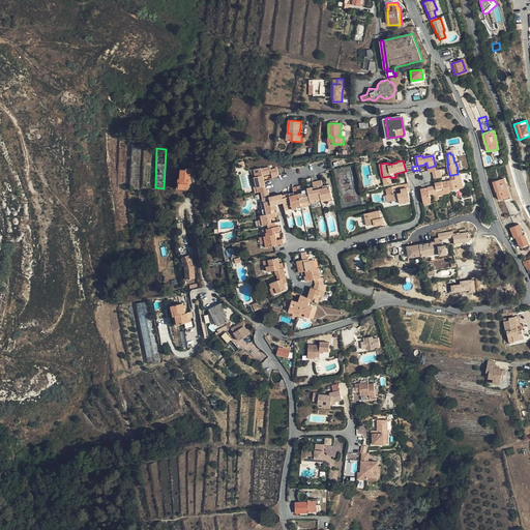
[(270,167),(261,169),(263,176),(271,174),(272,177),(278,176),(276,169),(270,170),(270,167)]
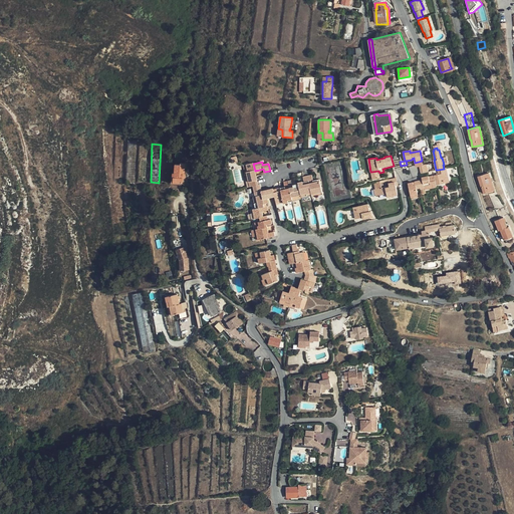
[(181,182),(181,177),(182,174),(184,174),(185,163),(181,163),(180,164),(175,164),(174,172),(173,172),(172,182),(181,182)]
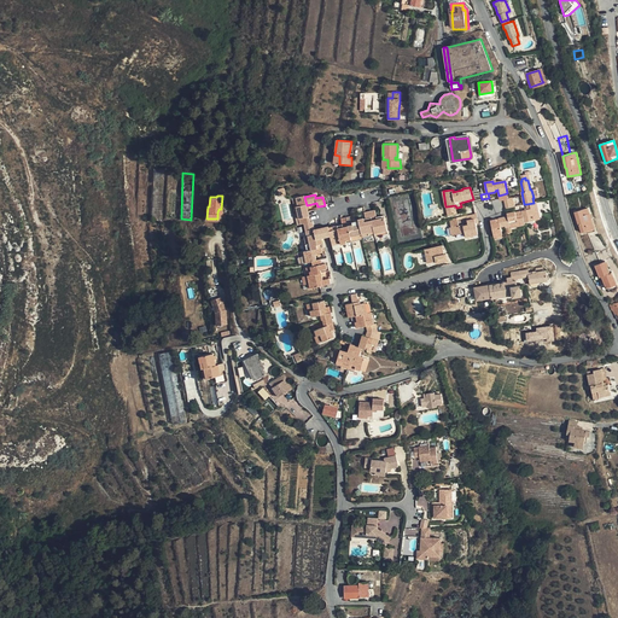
[(299,205),(295,207),(296,214),(298,214),(301,223),(304,223),(310,222),(307,205),(304,197),(304,196),(297,197),(299,205)]
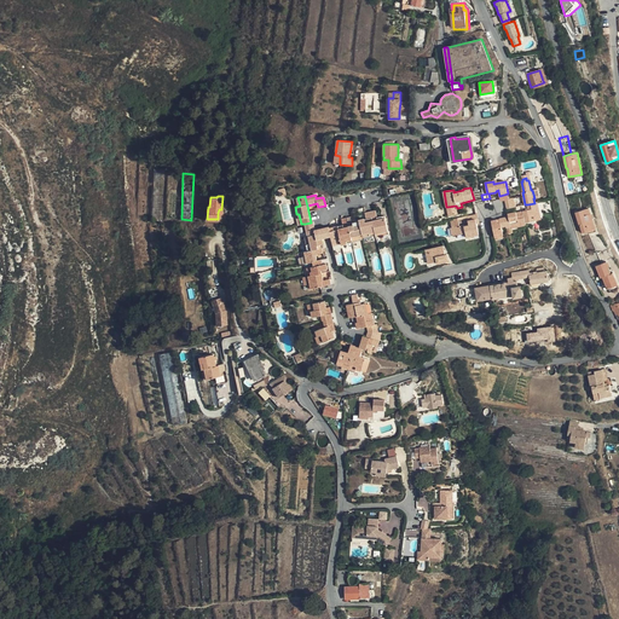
[(514,197),(505,200),(507,209),(516,207),(514,197)]
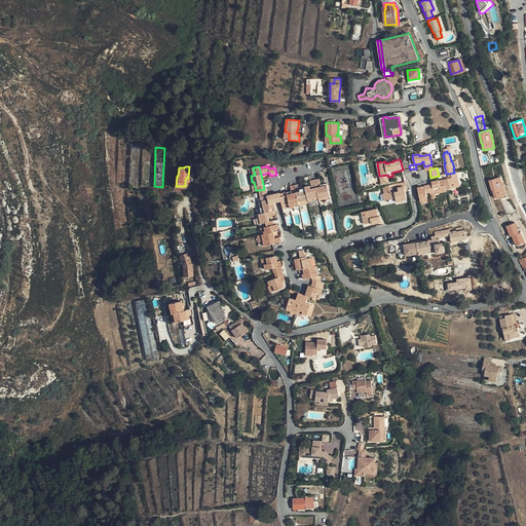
[(444,180),(445,182),(446,189),(459,186),(456,172),(454,173),(448,174),(449,179),(444,180)]
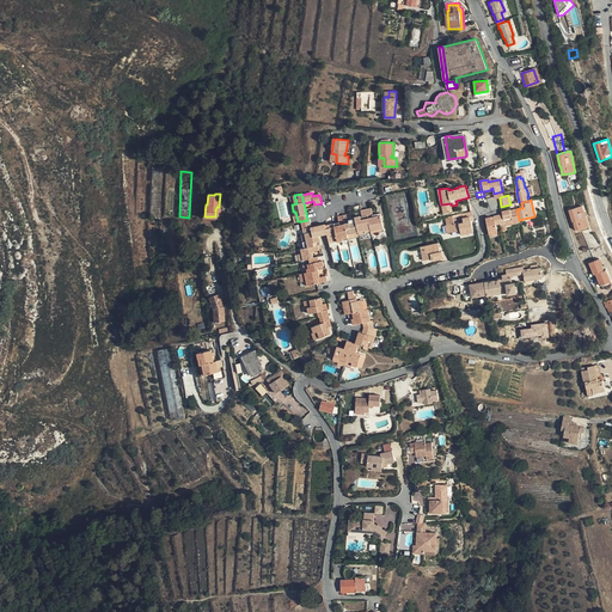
[(451,203),(442,204),(445,213),(453,212),(452,206),(451,203)]
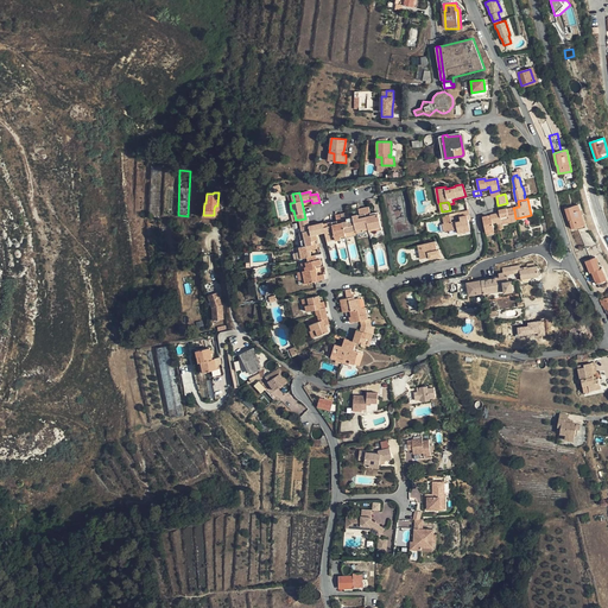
[(578,227),(580,229),(586,227),(580,210),(578,206),(565,209),(569,221),(570,221),(572,229),(578,227)]
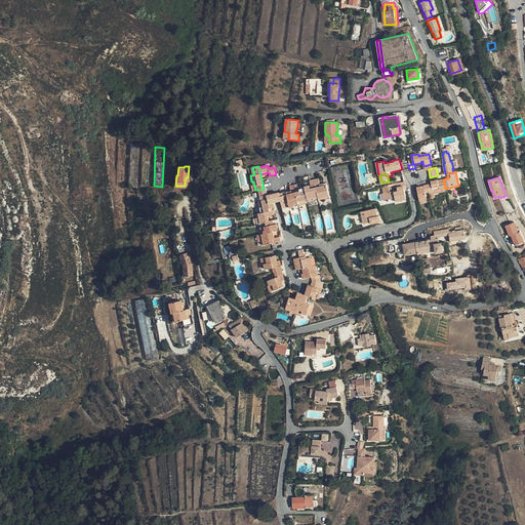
[(320,186),(320,184),(318,178),(315,179),(318,197),(319,198),(329,196),(326,183),(321,184),(322,186),(320,186)]
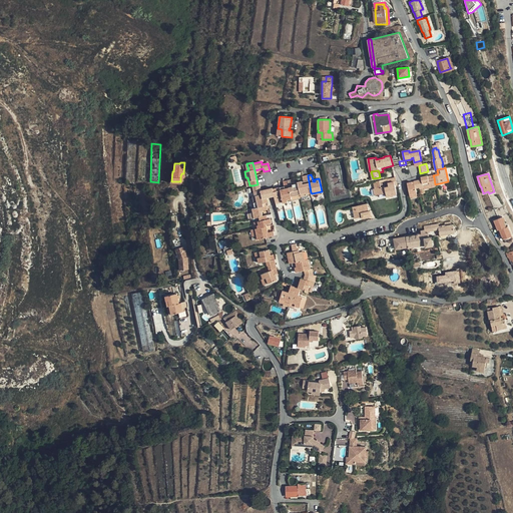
[(298,181),(298,183),(301,193),(306,192),(306,193),(311,192),(308,175),(302,176),(304,184),(302,184),(302,181),(298,181)]
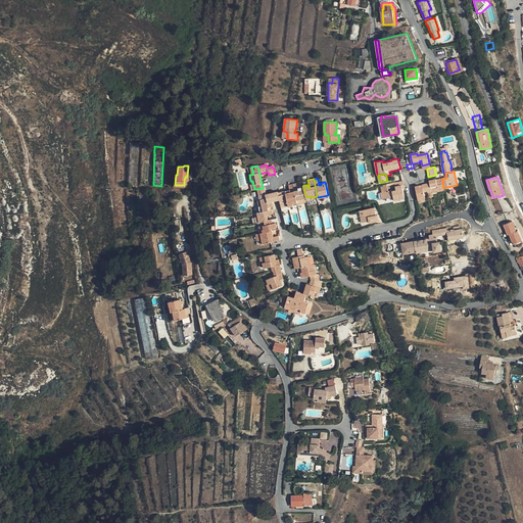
[(429,183),(425,184),(427,191),(431,191),(431,193),(444,190),(443,188),(442,181),(437,182),(436,179),(429,180),(429,183)]
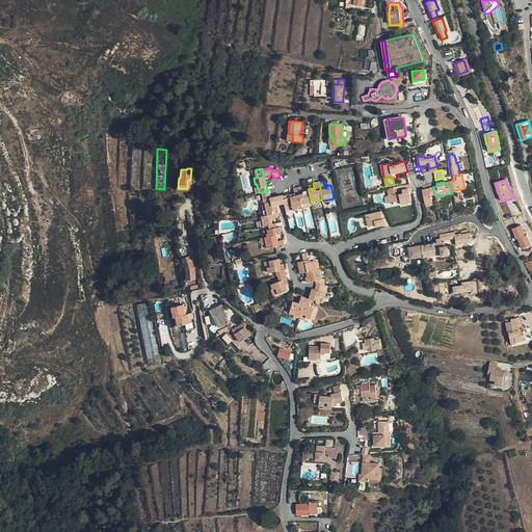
[(410,184),(397,187),(400,201),(404,200),(405,203),(411,202),(409,192),(409,189),(411,188),(410,184)]
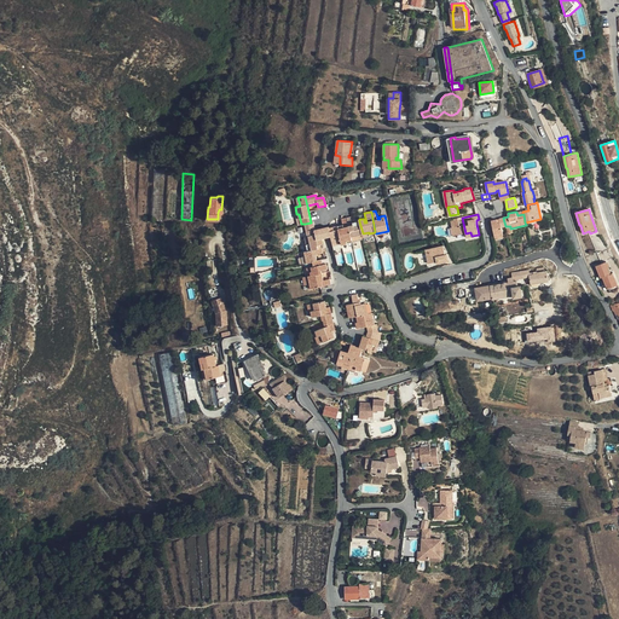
[(351,238),(363,236),(363,233),(359,221),(353,223),(352,217),(347,218),(350,231),(351,238)]
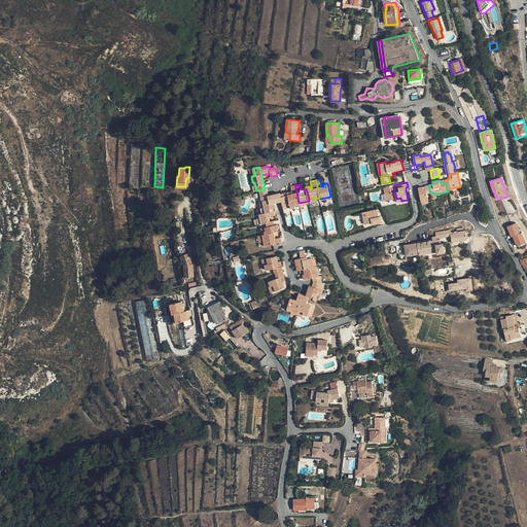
[(294,205),(300,204),(299,203),(297,197),(295,185),(290,186),(292,191),(292,194),(288,195),(290,206),(290,208),(290,209),(295,208),(294,205)]
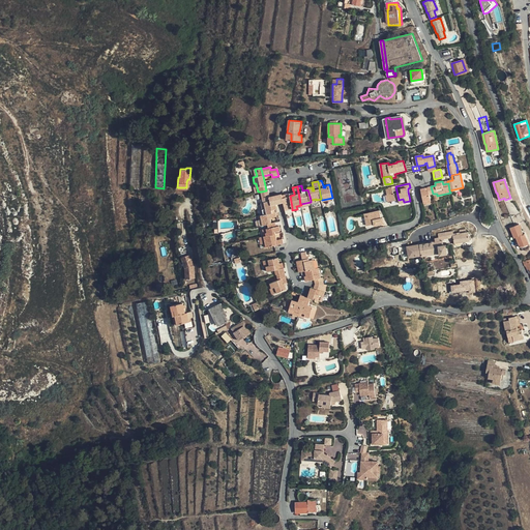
[(399,200),(395,186),(386,188),(387,195),(388,195),(389,202),(399,200)]
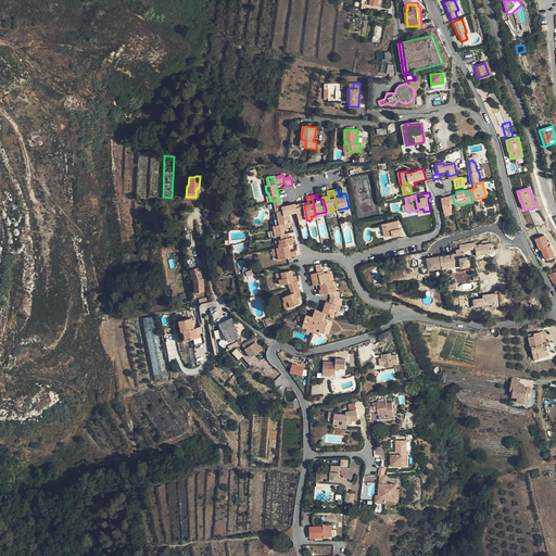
[(451,204),(454,203),(452,196),(449,196),(450,200),(447,200),(446,197),(441,198),(444,213),(452,212),(451,204)]
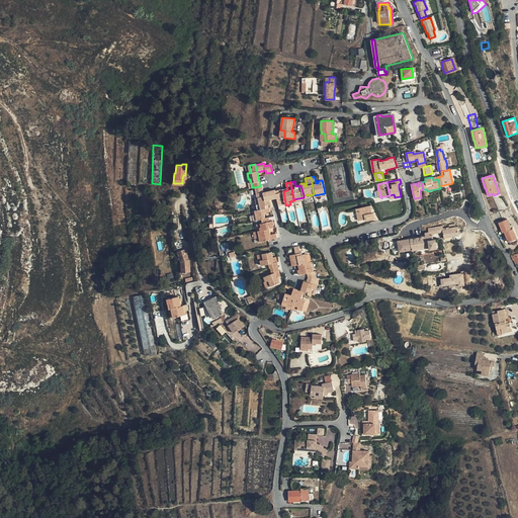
[(276,189),(267,191),(269,199),(278,197),(276,190),(276,189)]
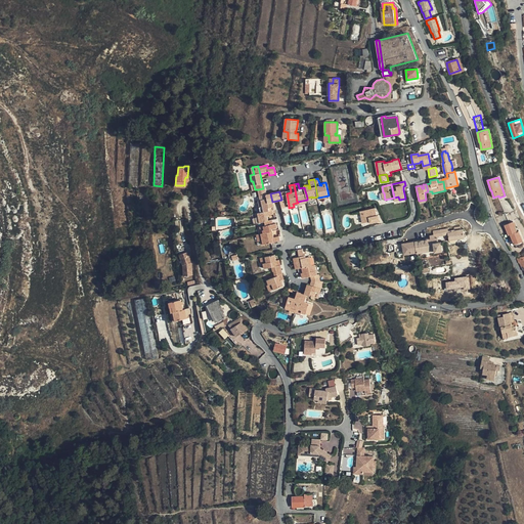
[(286,191),(279,192),(281,200),(282,206),(289,205),(287,193),(286,191)]
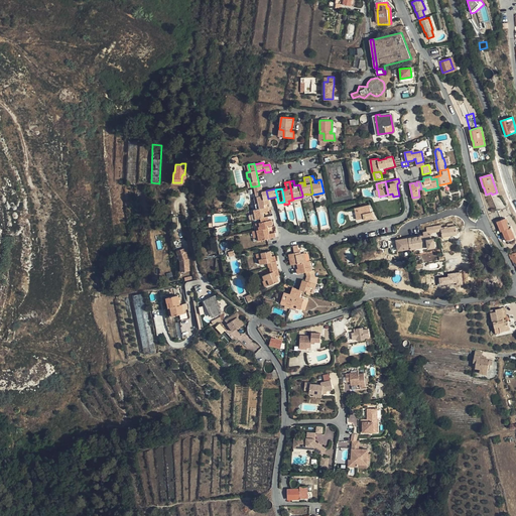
[(262,191),(256,192),(257,198),(258,197),(259,204),(256,205),(255,205),(256,210),(265,208),(264,205),(267,204),(269,204),(268,199),(266,190),(262,191)]
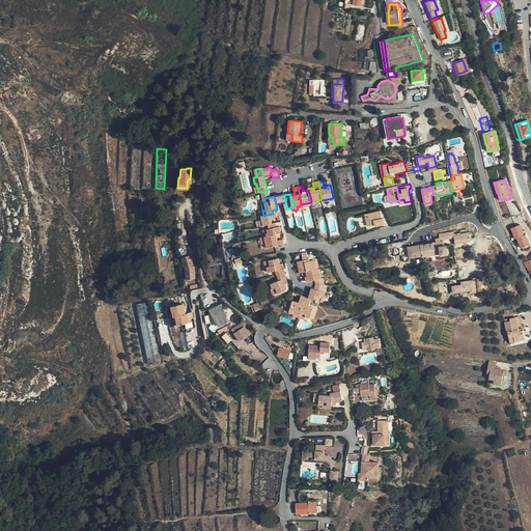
[(506,200),(500,202),(504,218),(511,216),(506,200)]
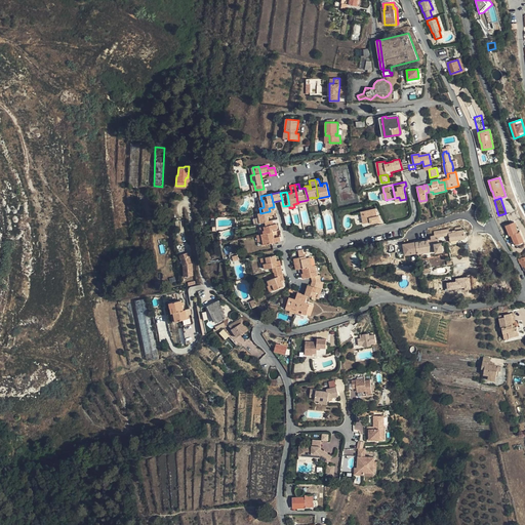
[(363,224),(365,223),(363,213),(376,211),(375,208),(361,212),(363,224)]
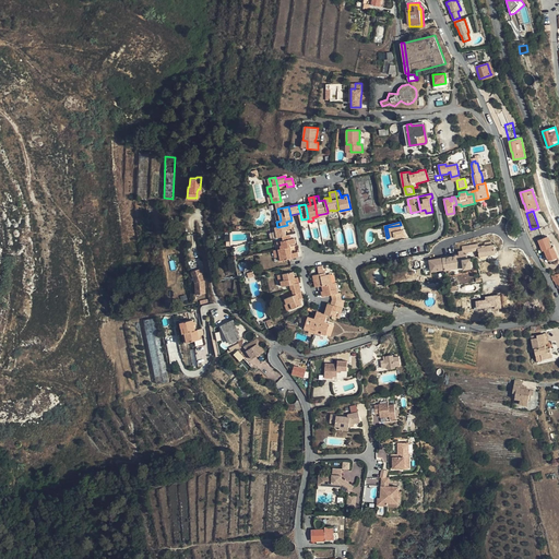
[(287,225),(277,227),(275,227),(275,232),(272,233),(273,238),(282,237),(285,236),(285,230),(292,229),(290,224),(287,225)]
